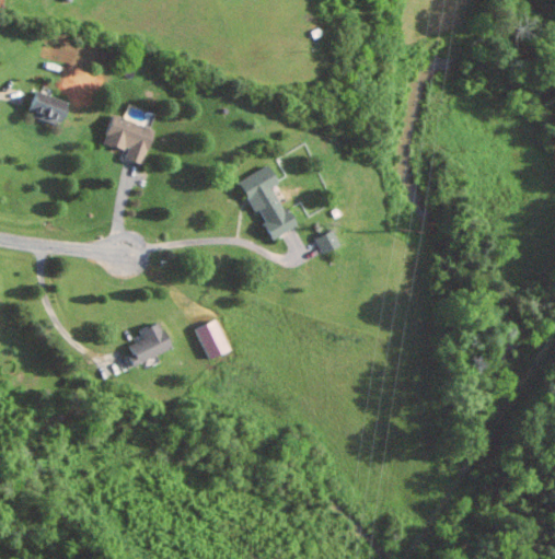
[(27,116),(64,125),(69,102),(33,92),(27,116)]
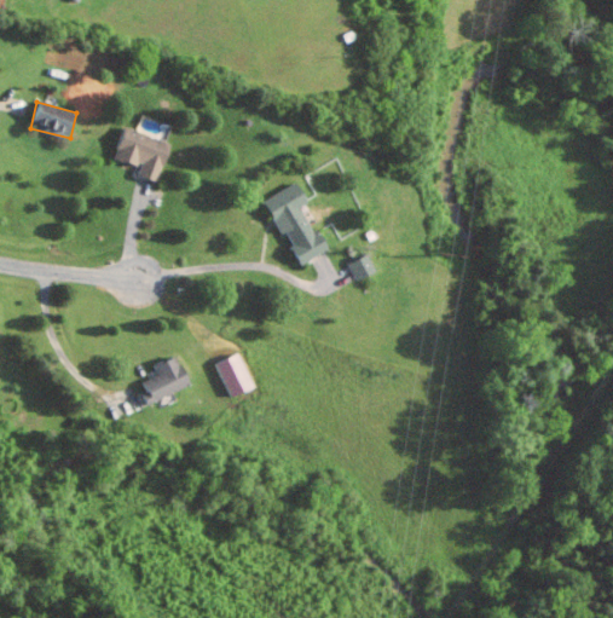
[(157,183),(171,143),(125,128),(115,159),(142,167),(139,175),(157,183)]
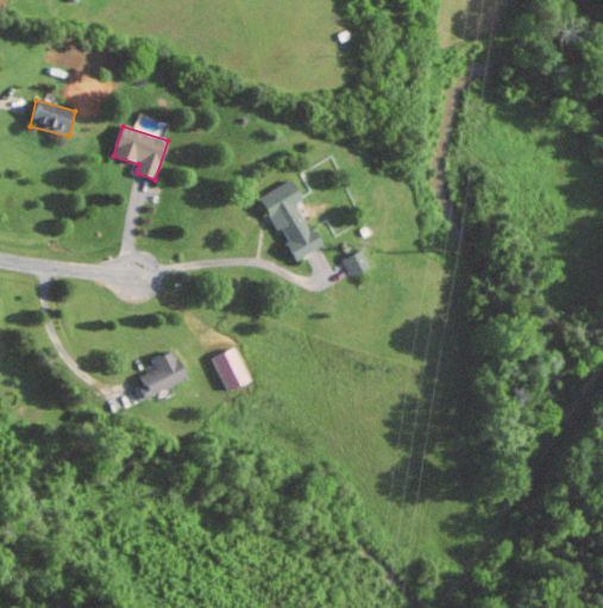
[(259,198),(276,232),(281,230),(295,259),(320,248),(297,204),(303,200),(293,181),(259,198)]
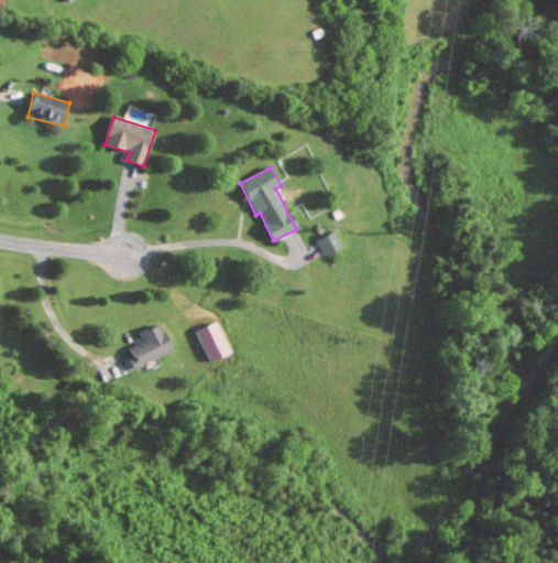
[(326,256),(343,246),(336,230),(318,240),(326,256)]
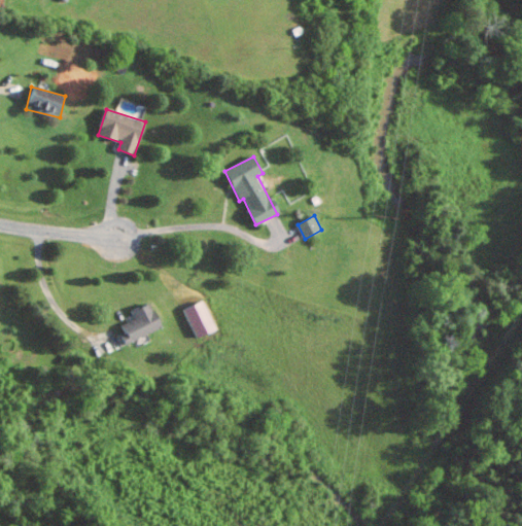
[(214,330),(205,302),(186,308),(196,337),(214,330)]
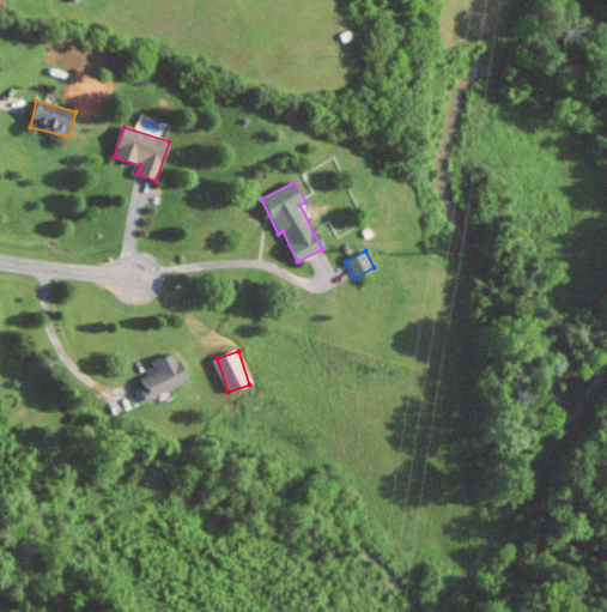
[(141,379),(145,389),(141,391),(145,400),(186,385),(175,353),(153,361),(158,373),(141,379)]
